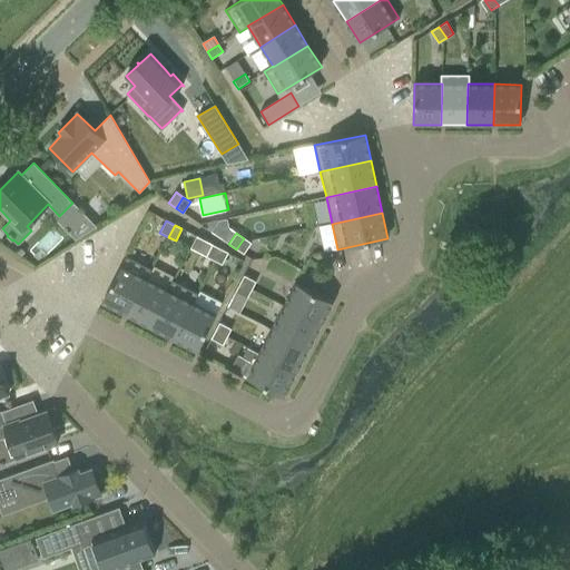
[(244,255),(251,244),(244,238),(236,249),(244,255)]
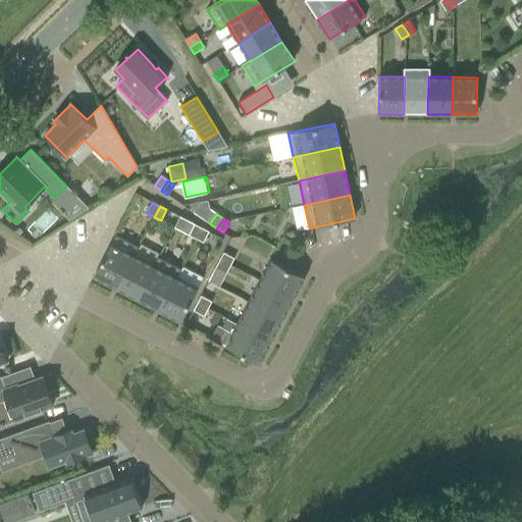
[(196,239),(202,227),(194,224),(189,235),(196,239)]
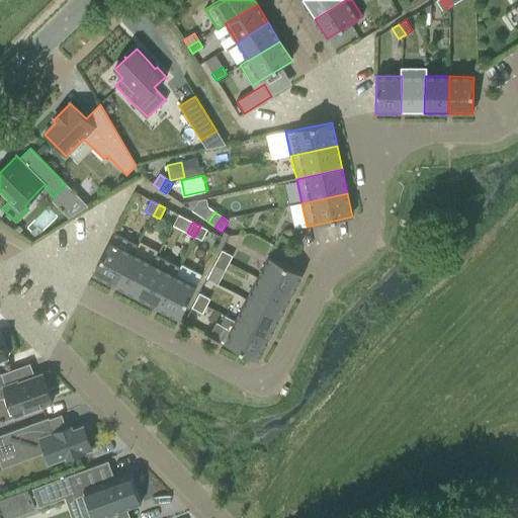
[(201,241),(207,230),(200,226),(194,237),(201,241)]
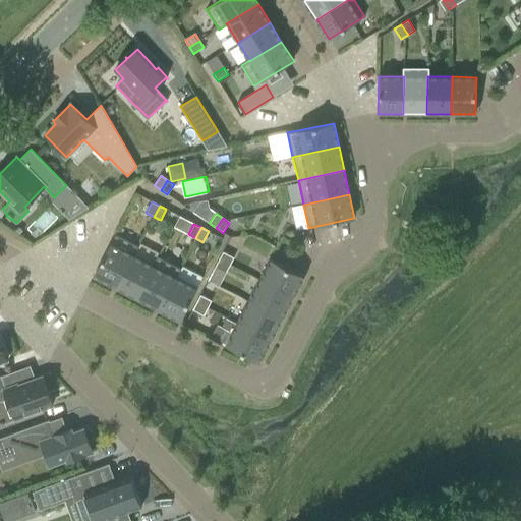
[(116,288),(133,254),(134,255),(138,246),(115,234),(94,276),(116,288)]
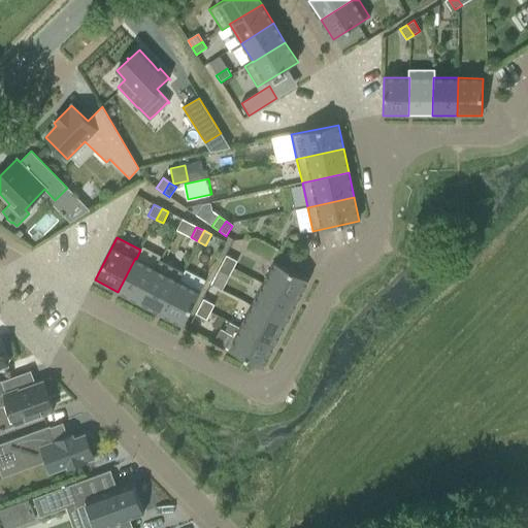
[(233,268),(237,261),(226,255),(222,263),(233,268)]
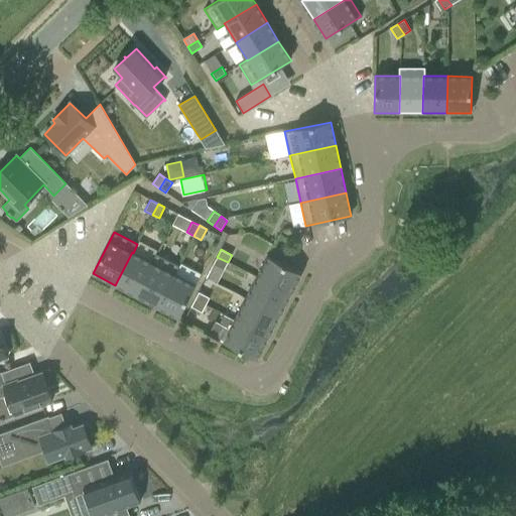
[(135,295),(152,263),(151,262),(133,253),(132,252),(115,285),(135,295)]
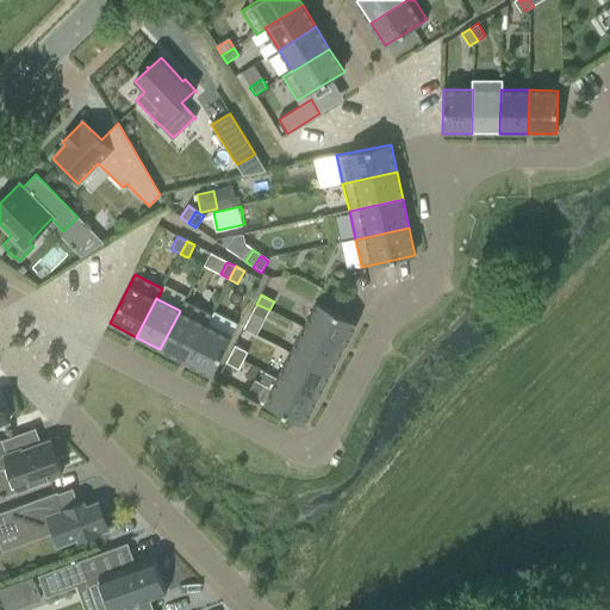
[(207,324),(212,315),(185,300),(179,310),(180,311),(160,349),(185,363),(205,324),(207,324)]
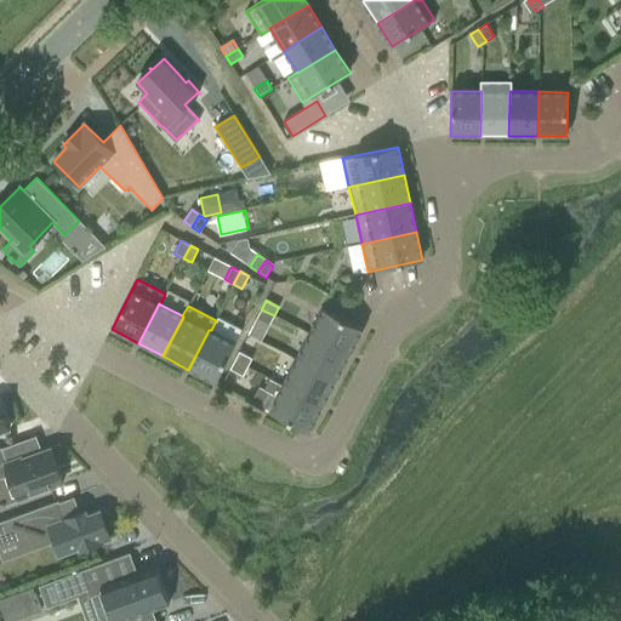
[(349,355),(363,329),(323,308),(309,334),(349,355)]
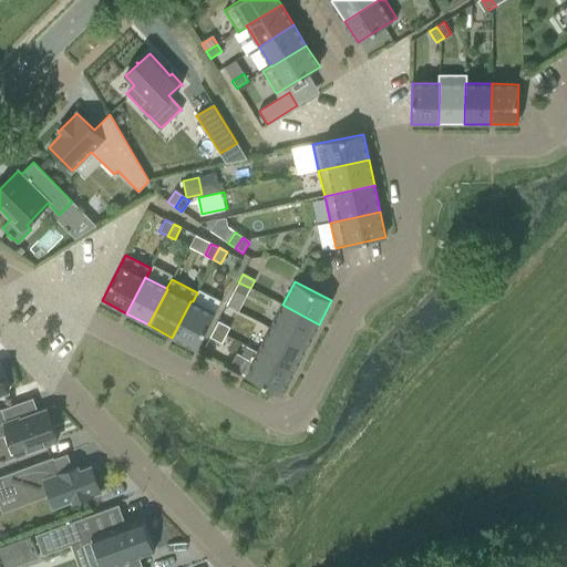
[(246,296),(250,288),(238,282),(234,290),(246,296)]
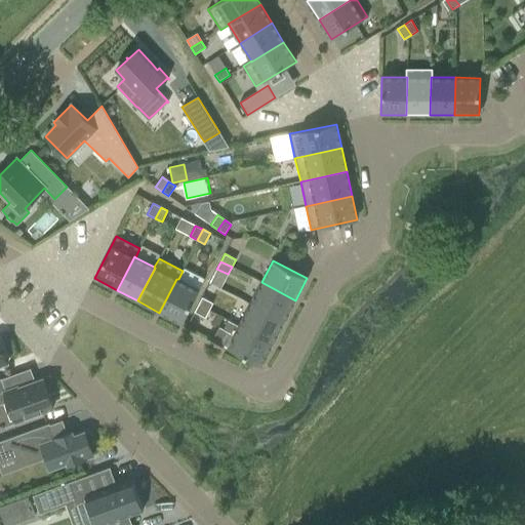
[(182,324),(199,290),(178,279),(176,279),(159,313),(182,324)]
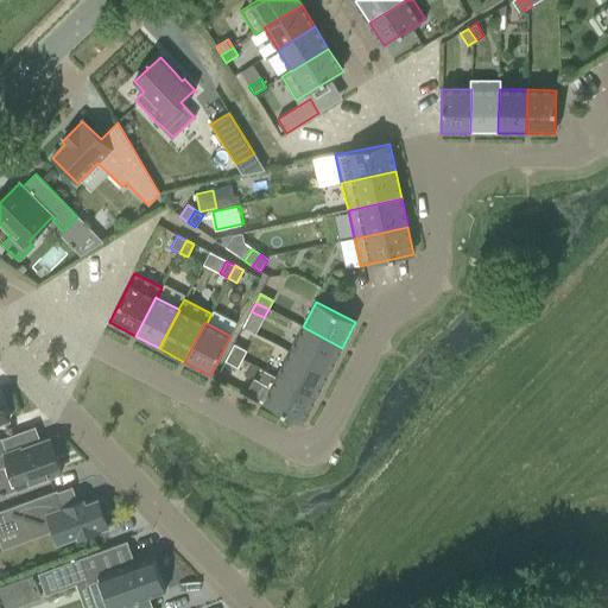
[(329,373),(342,348),(303,327),(290,353),(329,373)]
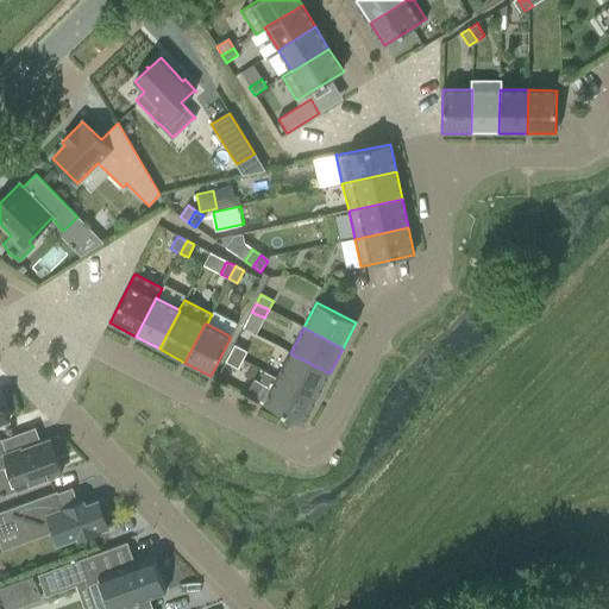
[(243,360),(248,351),(234,345),(230,353),(243,360)]
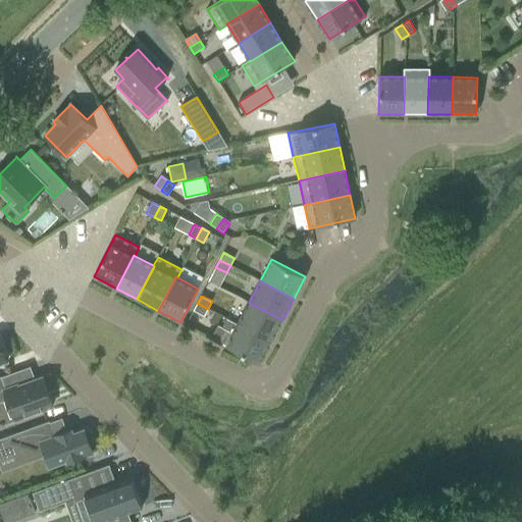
[(204,316),(208,309),(197,303),(194,311),(204,316)]
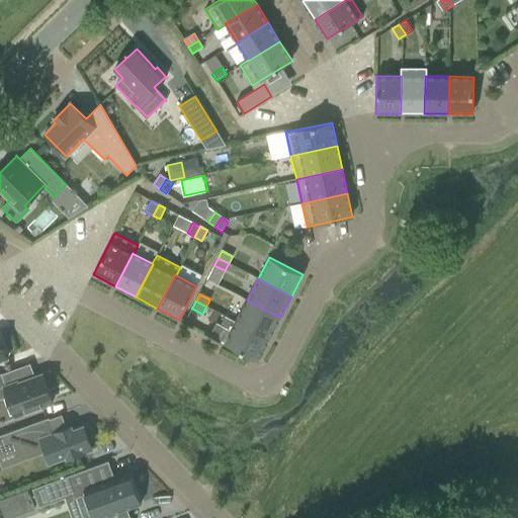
[(269,339),(280,318),(247,300),(236,322),(269,339)]
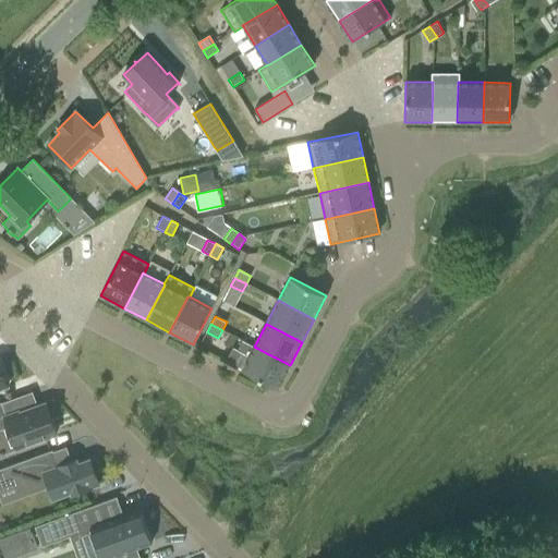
[(290,365),(254,347),(242,341),(238,350),(249,356),(242,370),(278,388),(290,365)]
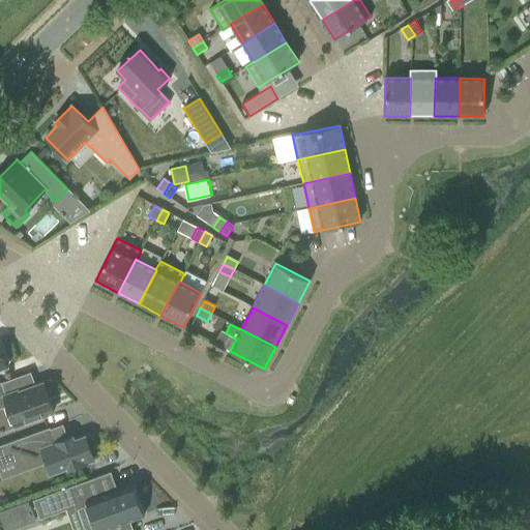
[(53,411),(43,384),(19,393),(18,391),(6,395),(1,382),(0,382),(0,408),(7,406),(15,425),(53,411)]
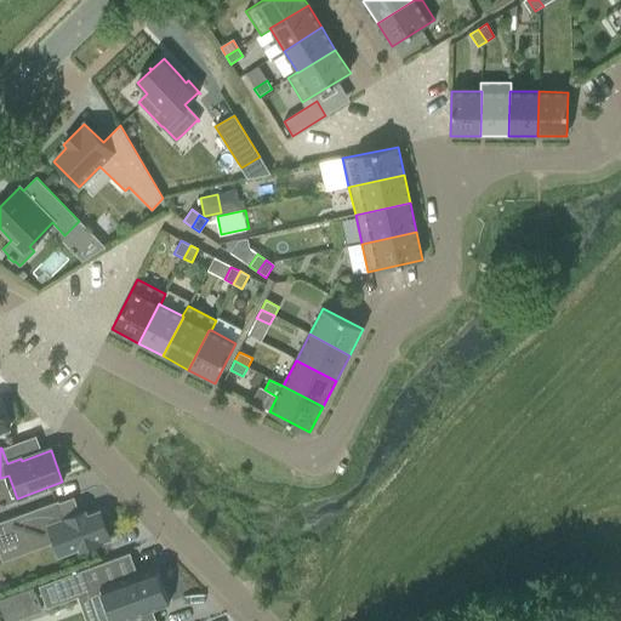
[(110,525),(104,508),(86,516),(85,512),(64,519),(58,501),(0,522),(0,546),(0,547),(32,535),(35,547),(50,541),(51,543),(55,542),(60,556),(80,548),(80,551),(110,540),(106,527),(110,525)]
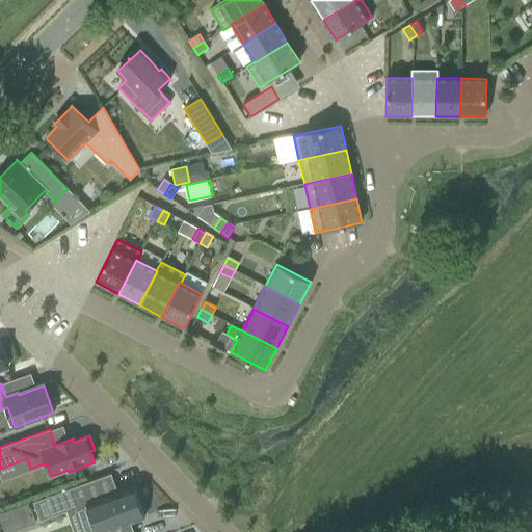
[(111,474),(33,502),(40,522),(86,504),(97,531),(133,531),(130,523),(144,517),(133,486),(117,491),(111,474)]
